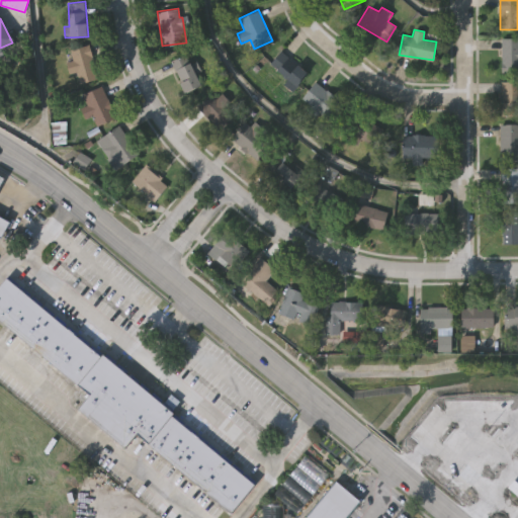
[(517,73),(501,73),(501,37),(517,37),(517,73)]
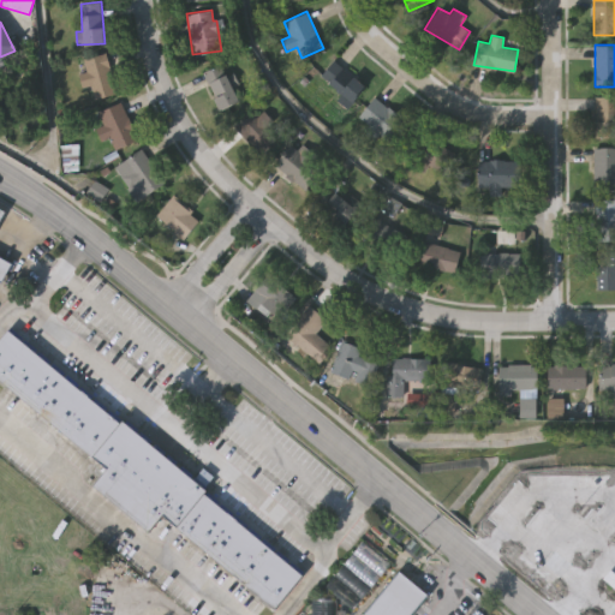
[(83,58),(107,53),(115,94),(91,99),(83,58)]
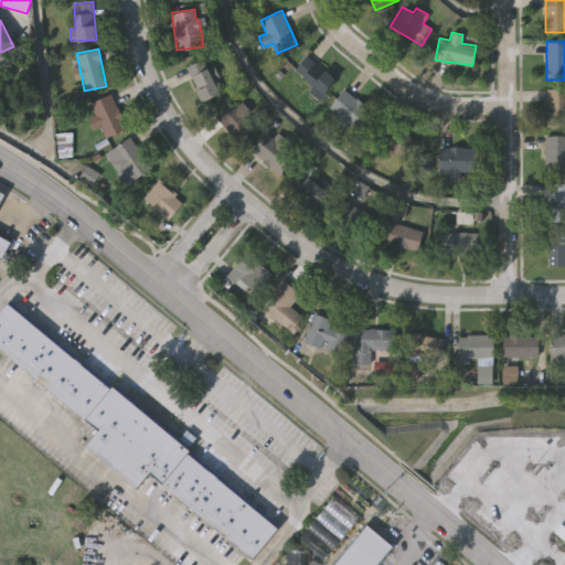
[(312,85),(294,71),(306,55),(336,78),(319,98),(309,91),(312,85)]
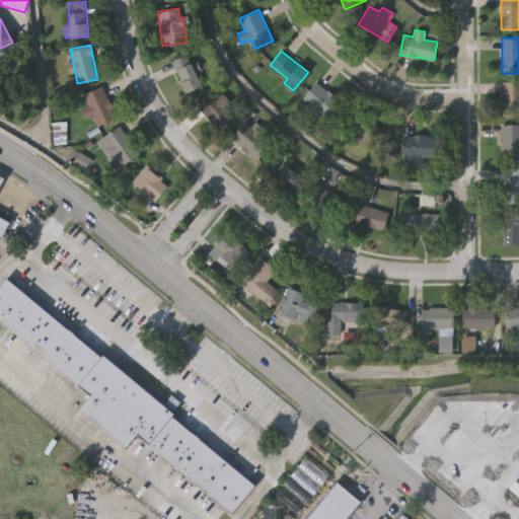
[(171,61),(188,53),(203,85),(187,93),(171,61)]
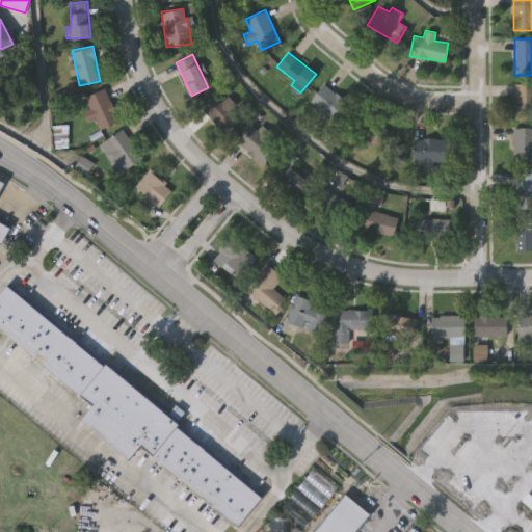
[(318,109),(310,102),(324,83),(354,107),(339,126),(328,117),(325,122),(315,112),(318,109)]
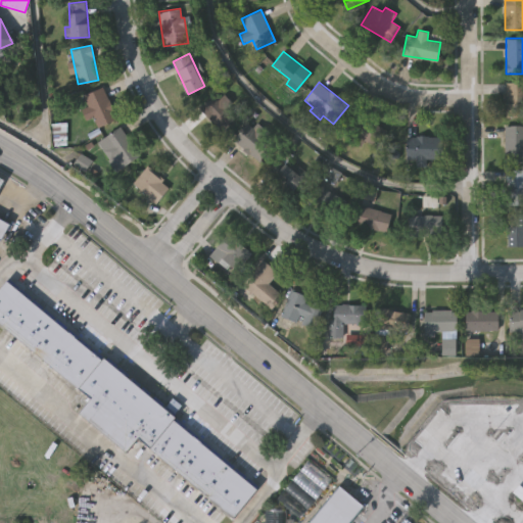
[(505,82),(522,82),(522,116),(505,116),(505,82)]
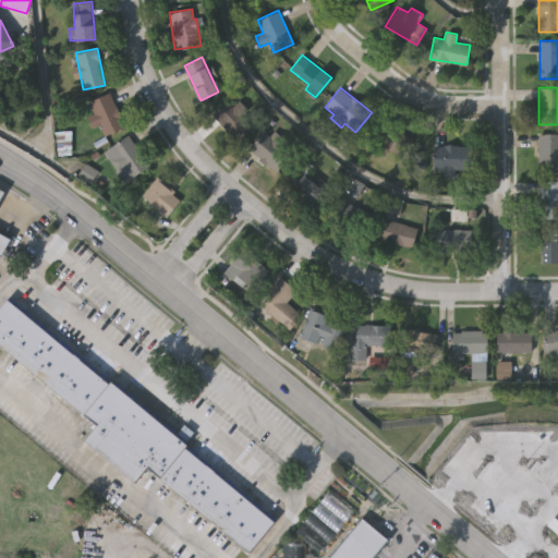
[(101,136),(92,116),(94,114),(88,101),(110,92),(124,126),(101,136)]
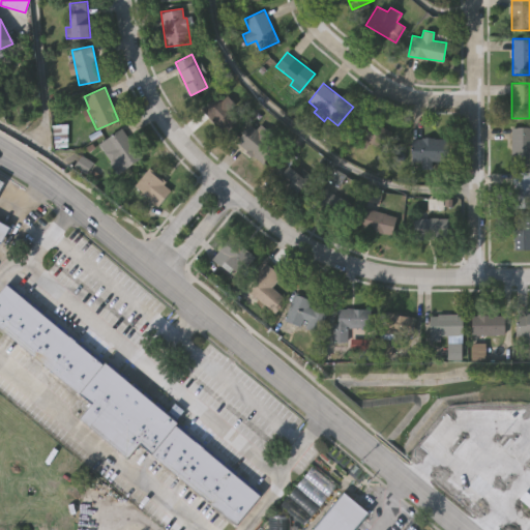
[(202,110),(221,91),(244,115),(226,134),(202,110)]
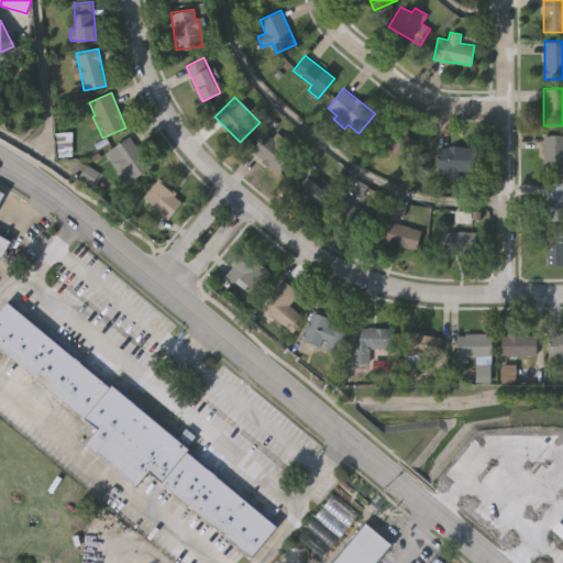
[(400,158),(372,143),(384,121),(412,135),(400,158)]
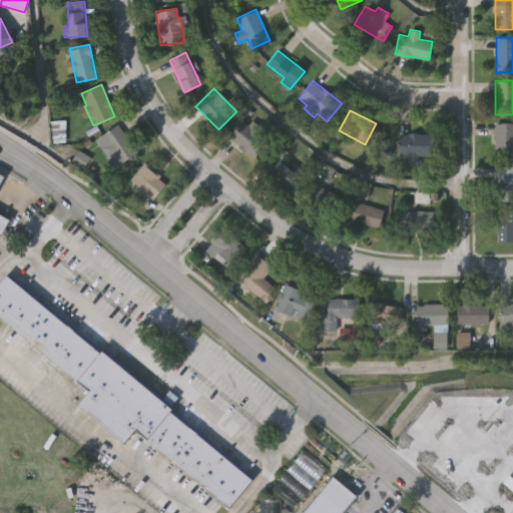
[(65,119),(65,142),(52,143),(49,121),(65,119)]
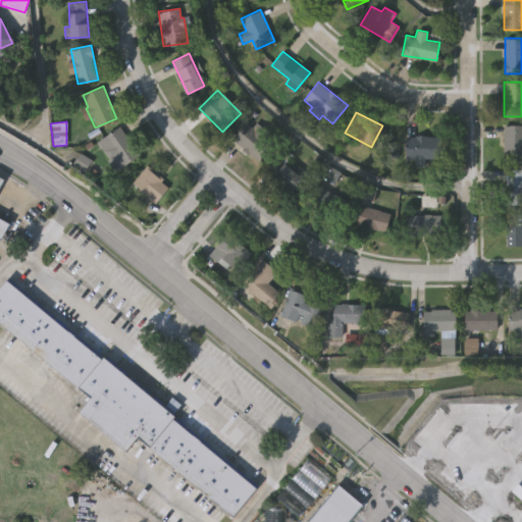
[(233,138),(248,124),(261,139),(247,152),(233,138)]
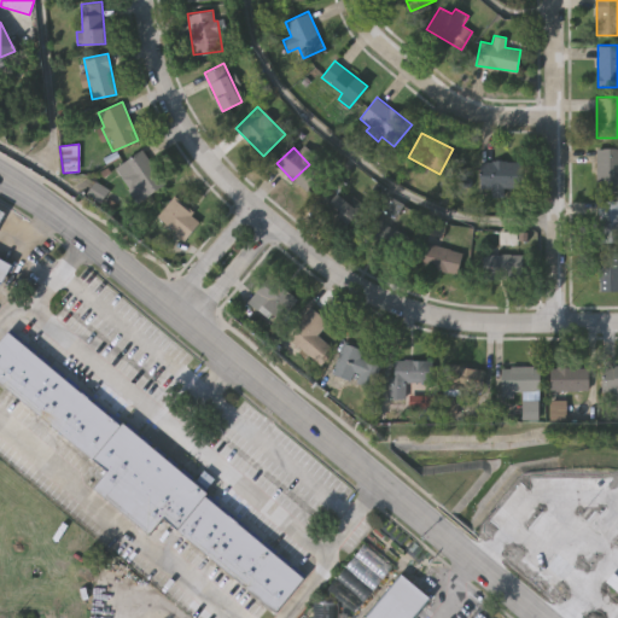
[(596,149),(617,149),(617,190),(596,190),(596,149)]
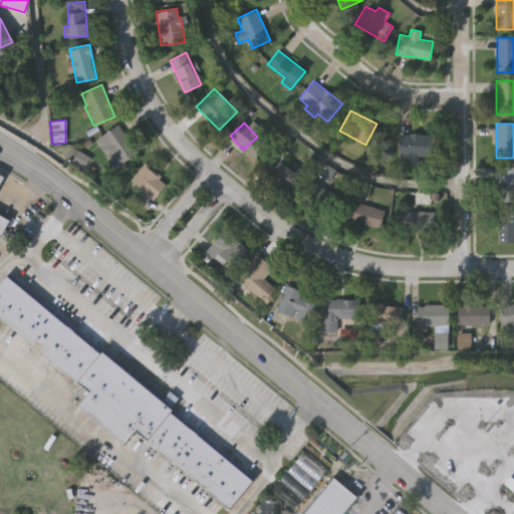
[(96,140),(117,124),(137,152),(114,167),(96,140)]
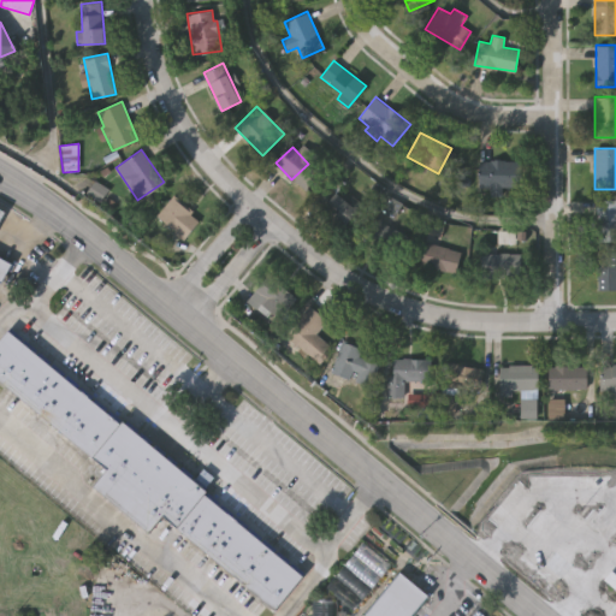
[(517,160),(517,194),(481,194),(481,160),(517,160)]
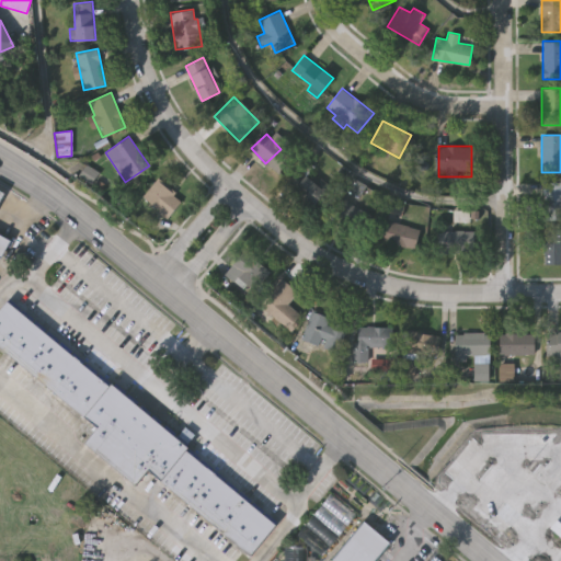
[(371,189),(363,203),(344,192),(353,178),(371,189)]
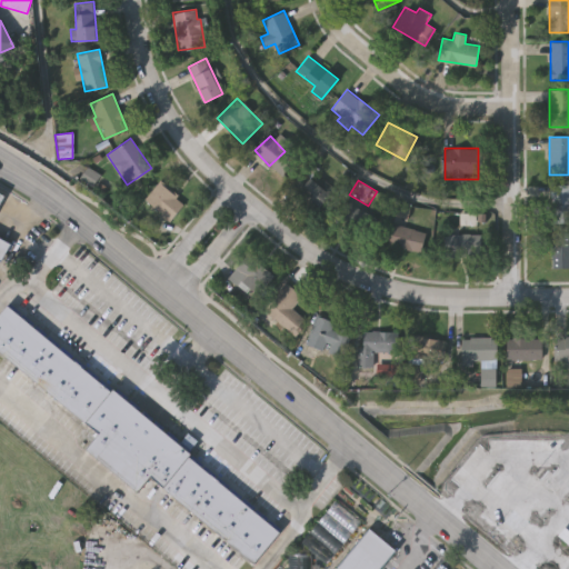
[(168,221),(145,198),(160,181),(185,203),(168,221)]
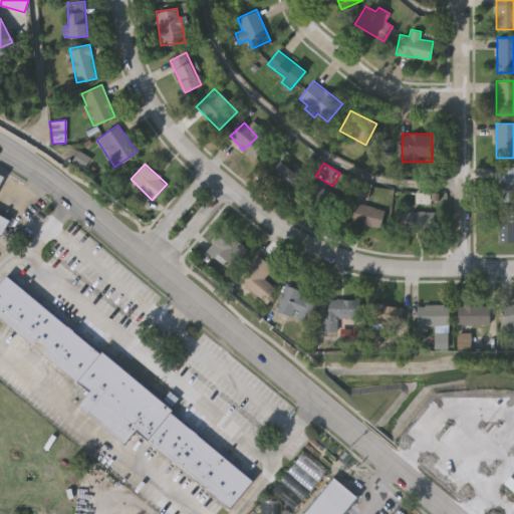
[(513,200),(498,200),(497,166),(513,166),(513,200)]
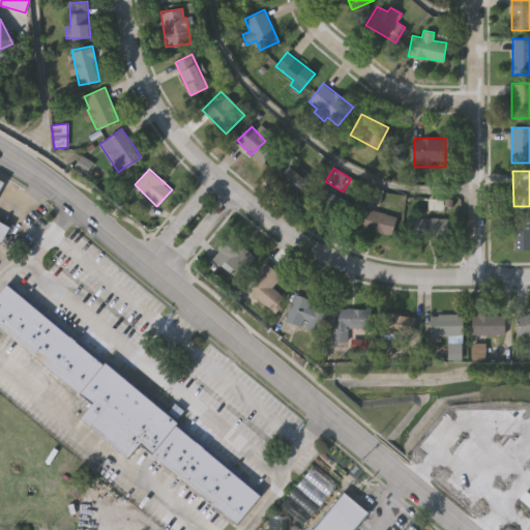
[(0,240),(0,179),(3,181),(0,186),(0,219),(8,225),(0,240)]
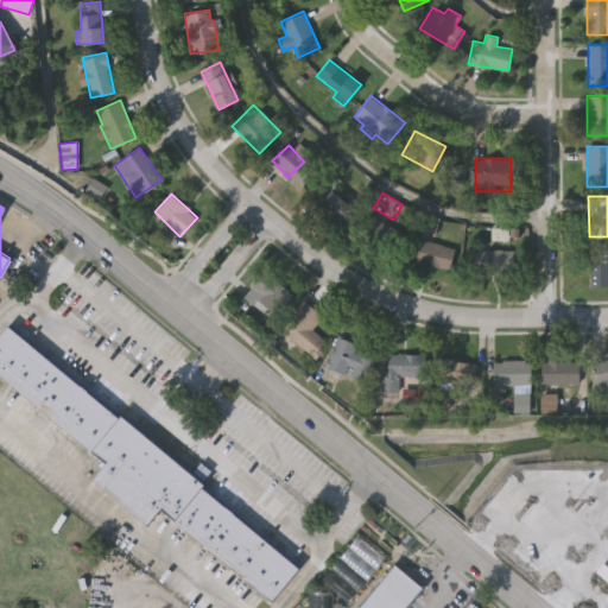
[(508,228),(507,240),(491,238),(492,227),(508,228)]
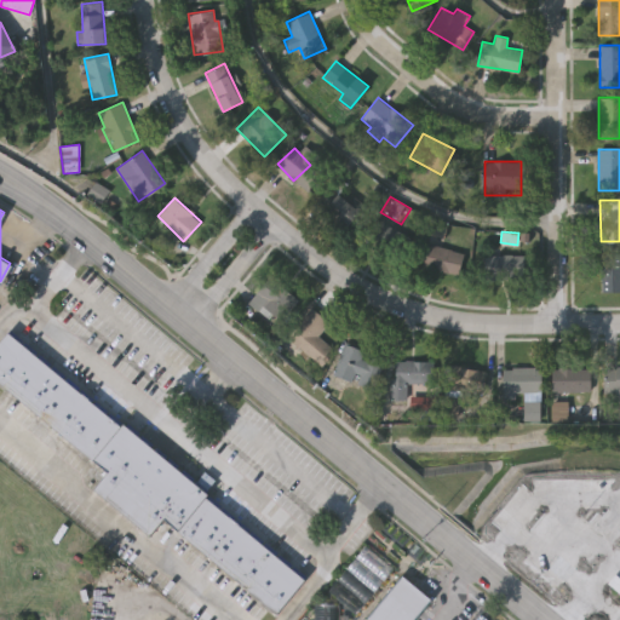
[(418,265),(424,242),(463,252),(458,275),(418,265)]
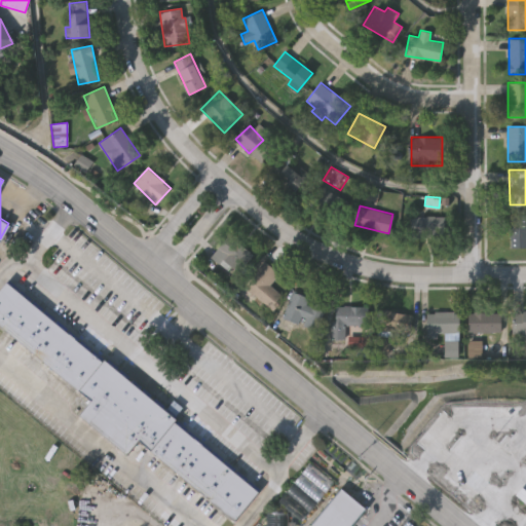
[(525,247),(510,247),(510,214),(525,214),(525,247)]
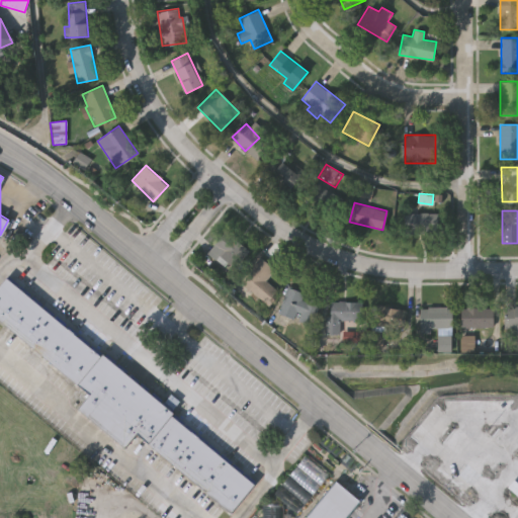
[(406,212),(440,212),(440,233),(406,233),(406,212)]
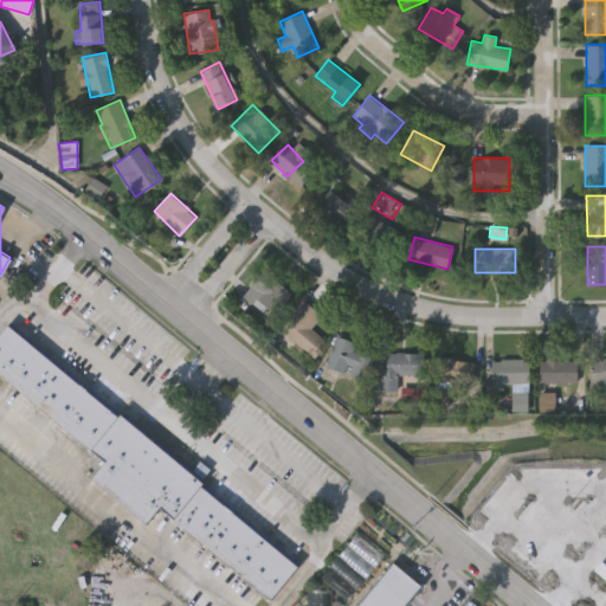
[(243,296),(263,269),(294,292),(272,318),(243,296)]
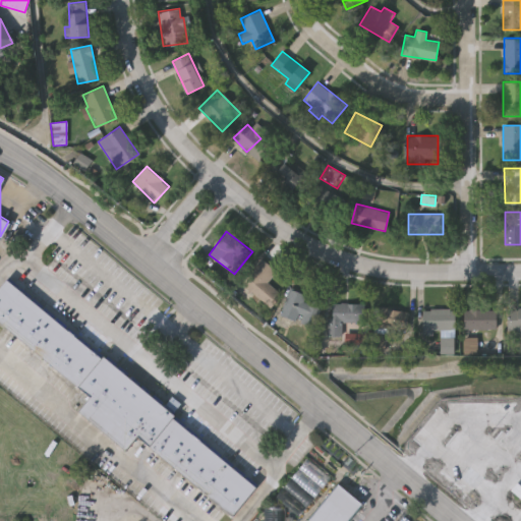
[(267,282),(280,292),(268,307),(240,285),(262,258),(277,271),(267,282)]
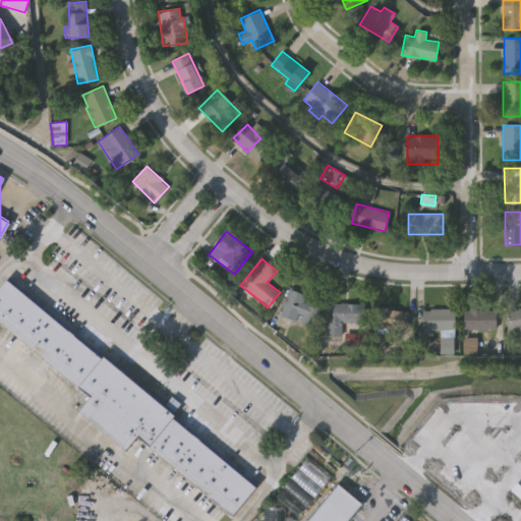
[(0,321),(0,287),(6,280),(102,359),(103,356),(166,408),(174,415),(172,417),(256,487),(233,516),(137,437),(125,450),(78,411),(91,397),(0,321)]
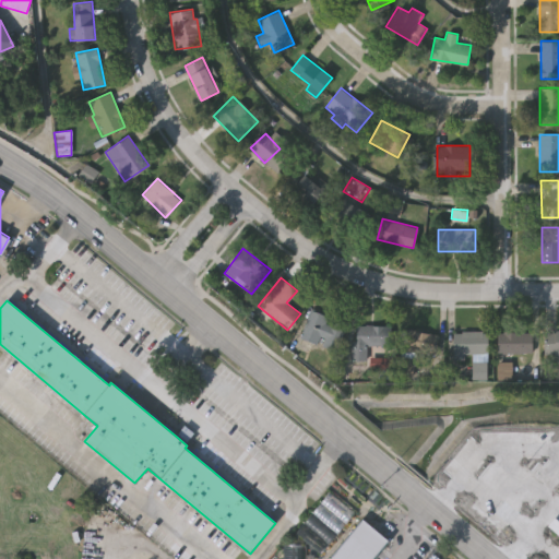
[(300,336),(311,308),(345,321),(333,349),(300,336)]
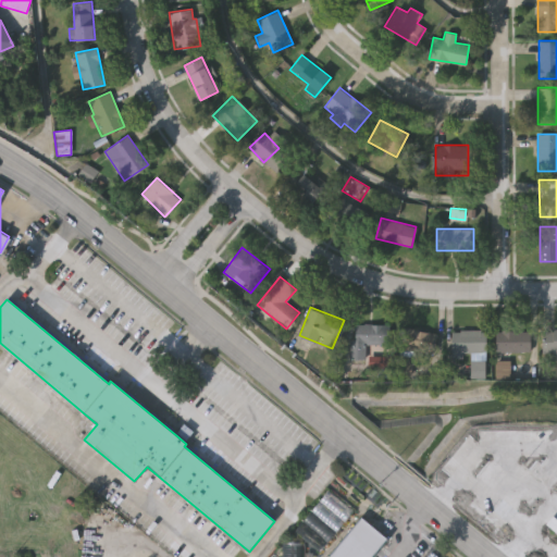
[(390,358),(353,358),(353,324),(390,324),(390,358)]
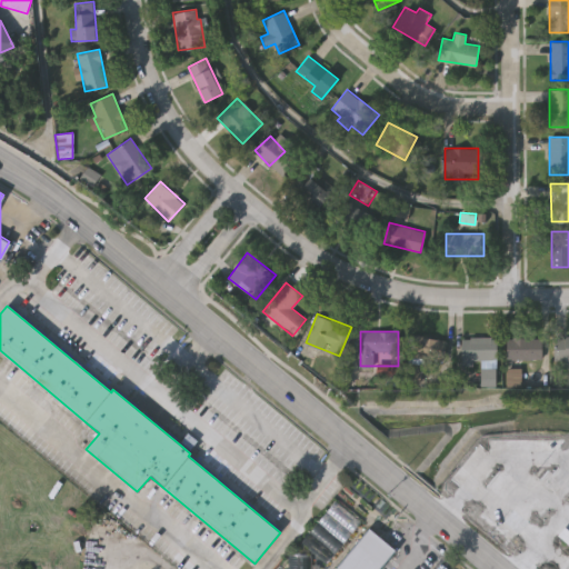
[(407,356),(412,333),(437,339),(431,361),(407,356)]
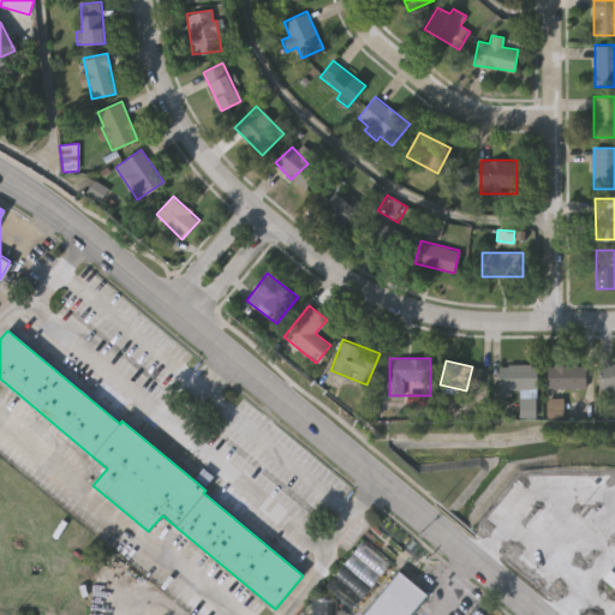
[(614,393),(599,393),(599,363),(614,363),(614,393)]
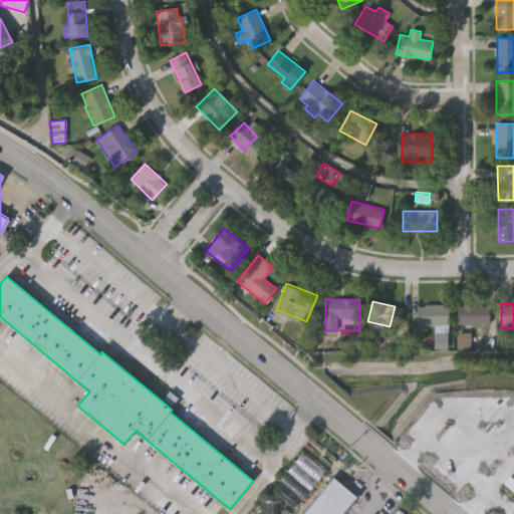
[(417,305),(448,305),(448,327),(417,327),(417,305)]
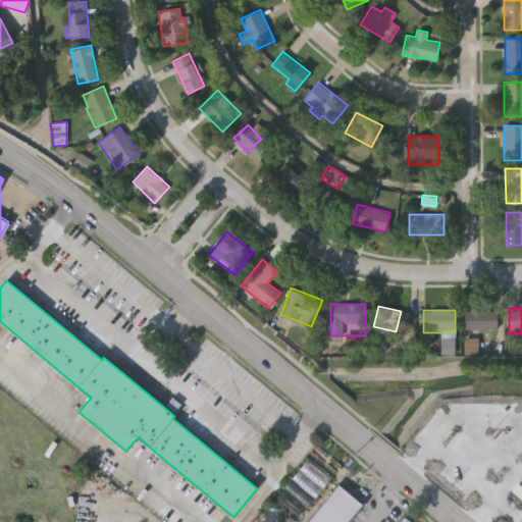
[(465,310),(498,310),(498,329),(465,329),(465,310)]
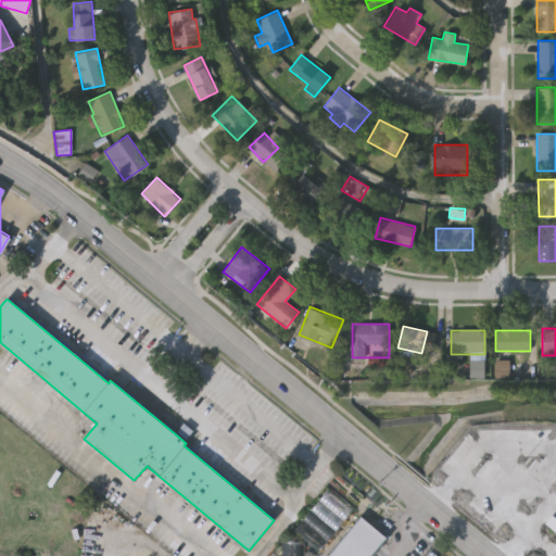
[(330,485),(355,507),(318,551),(293,529),(330,485)]
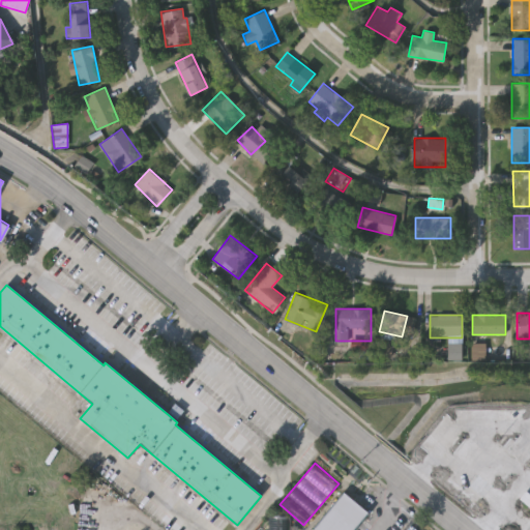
[(529,506),(505,486),(512,477),(529,492),(529,506)]
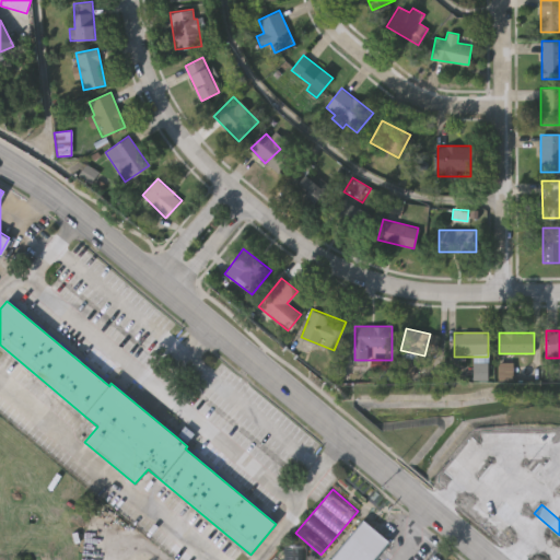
[(391,539),(373,559),(333,559),(329,557),(363,516),(391,539)]
